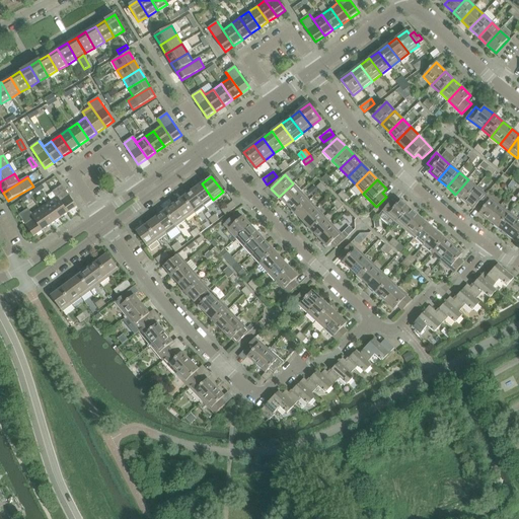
[(468,179),(455,195),(464,202),(476,188),(468,179)]
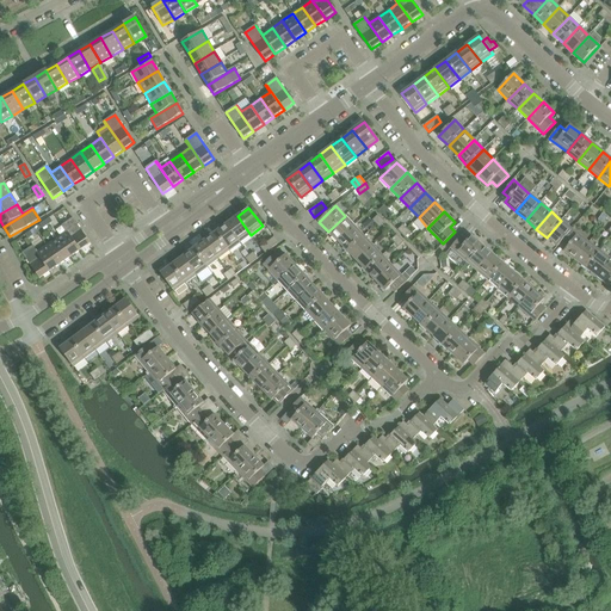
[(602,214),(597,221),(602,224),(608,217),(602,214)]
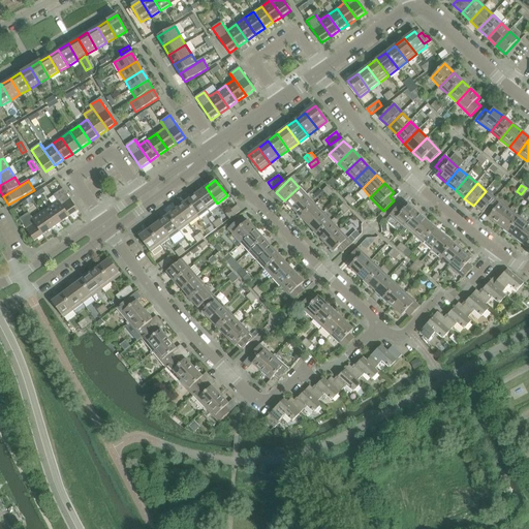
[(195,194),(208,210),(217,204),(206,187),(195,194)]
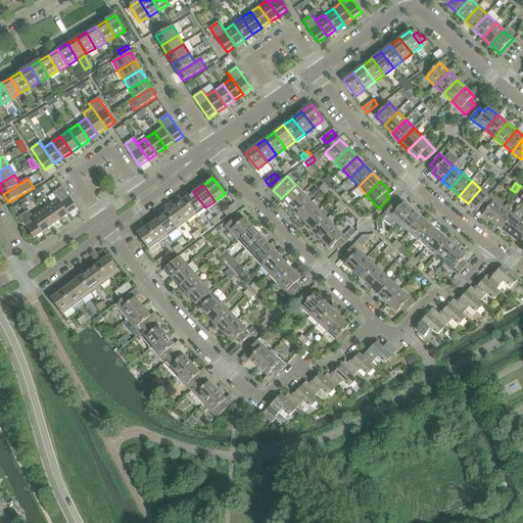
[(289,207),(303,193),(295,185),(281,198),(289,207)]
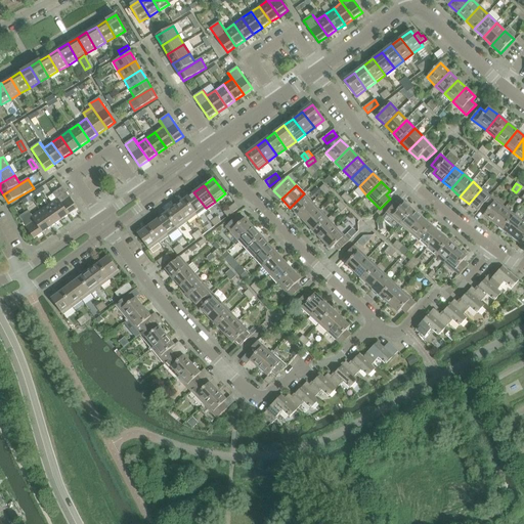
[(78,209),(62,187),(53,193),(69,215),(78,209)]
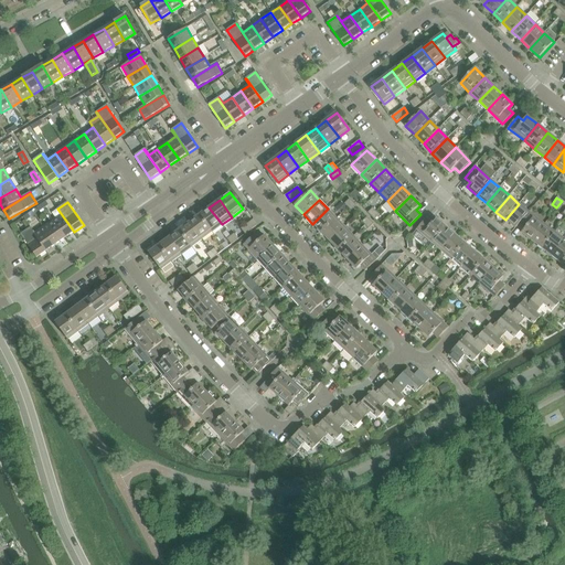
[(519,204),(505,220),(515,228),(519,224),(529,212),(519,204)]
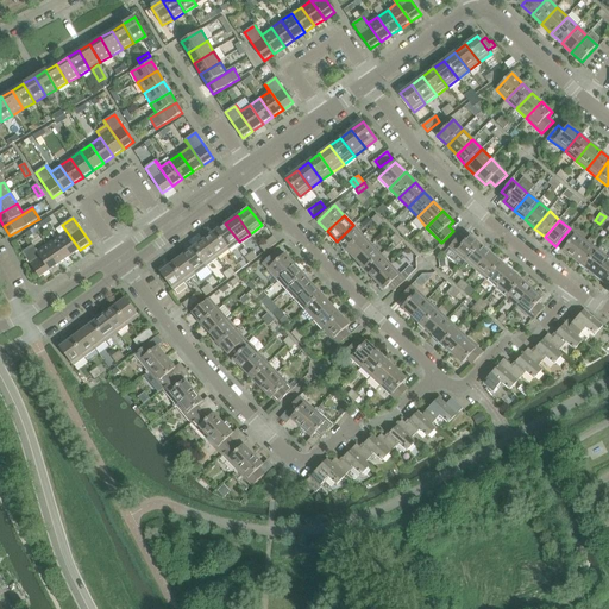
[(214,232),(228,250),(239,242),(225,224),(214,232)]
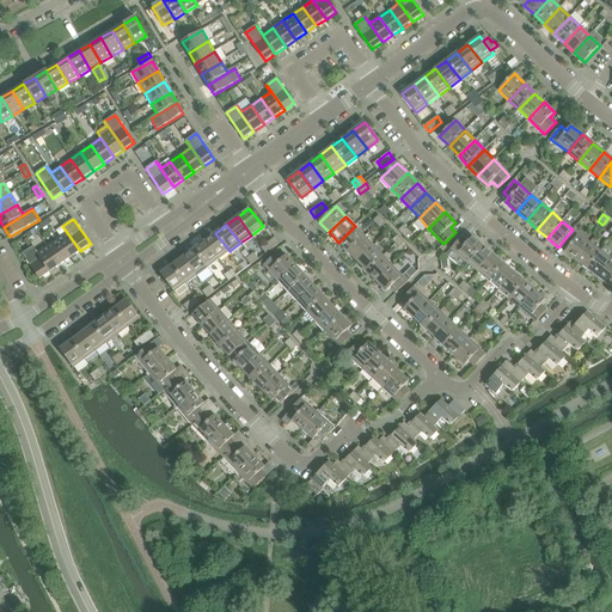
[(57,239),(69,258),(80,251),(62,226),(66,233),(57,239)]
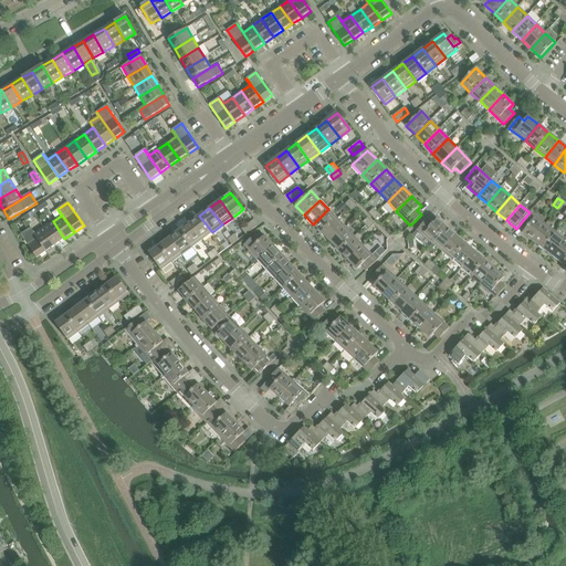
[(328,209),(313,224),(322,233),(337,219),(328,209)]
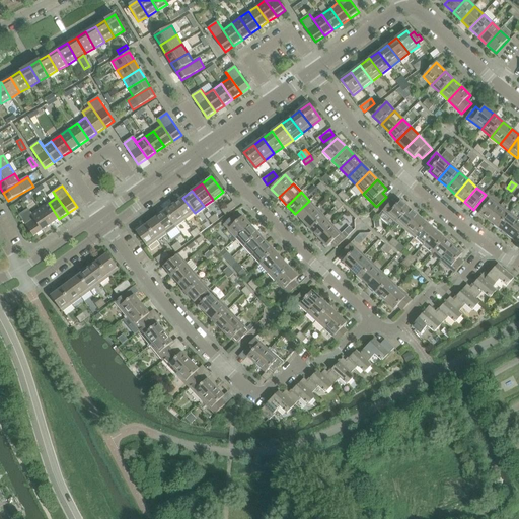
[(489,221),(501,206),(486,195),(476,206),(483,210),(478,214),(489,221)]
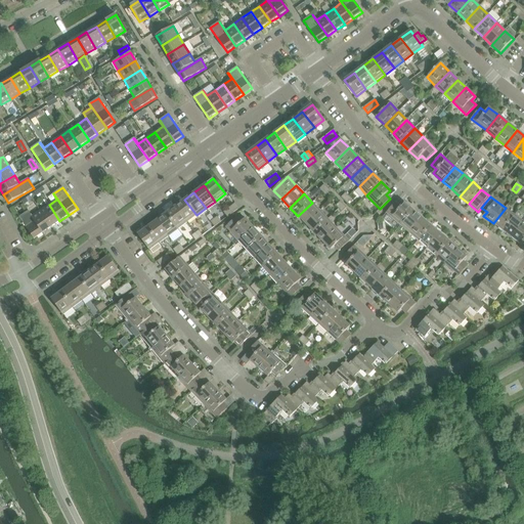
[(175,207),(187,222),(197,215),(184,200),(175,207)]
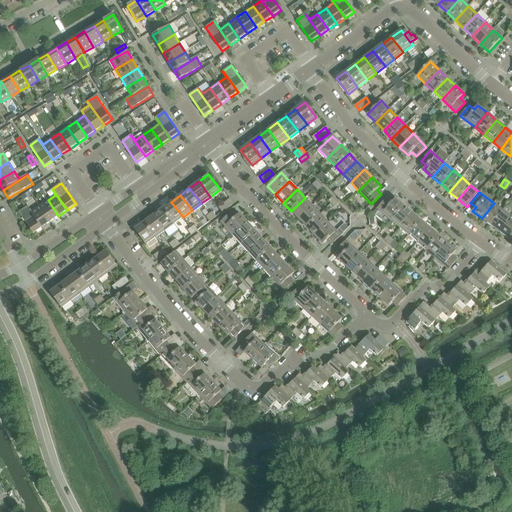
[(299,219),(313,206),(305,198),(291,211),(299,219)]
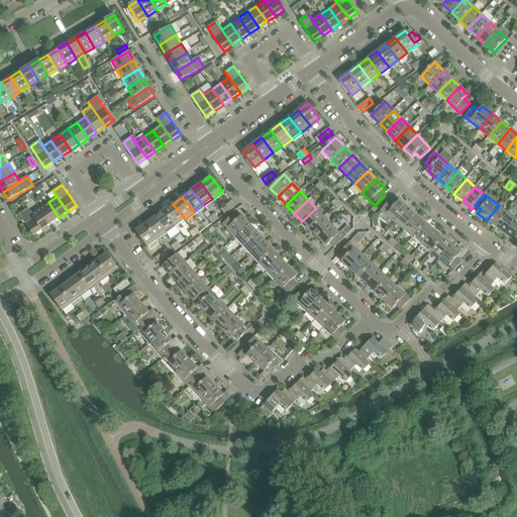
[(381,210),(395,222),(408,208),(399,200),(395,204),(390,200),(381,210)]
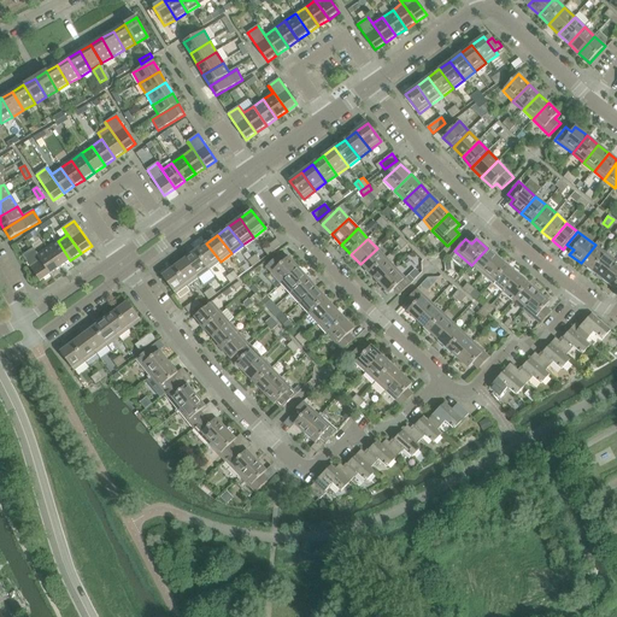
[(47,248),(60,268),(70,260),(58,241),(47,248)]
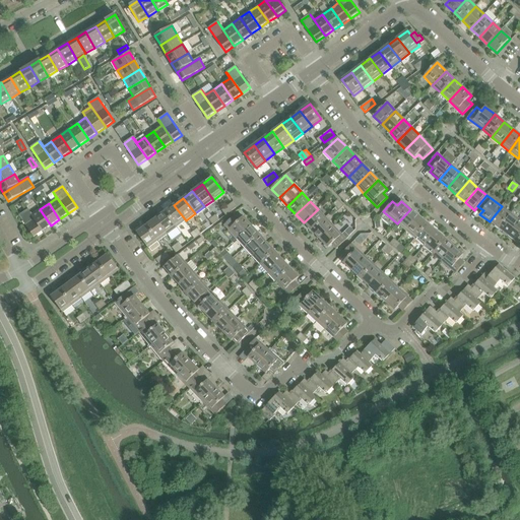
[(225,215),(236,208),(232,203),(221,210),(225,215)]
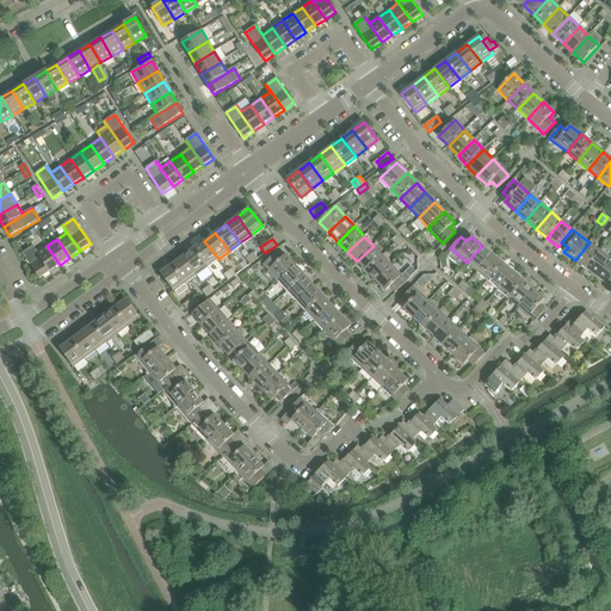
[(193,250),(208,267),(218,259),(204,241),(193,250)]
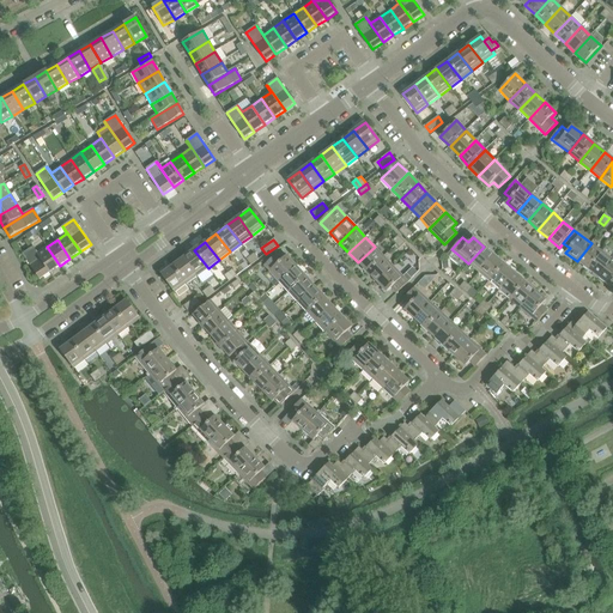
[(592,243),(577,261),(588,269),(602,252),(592,243)]
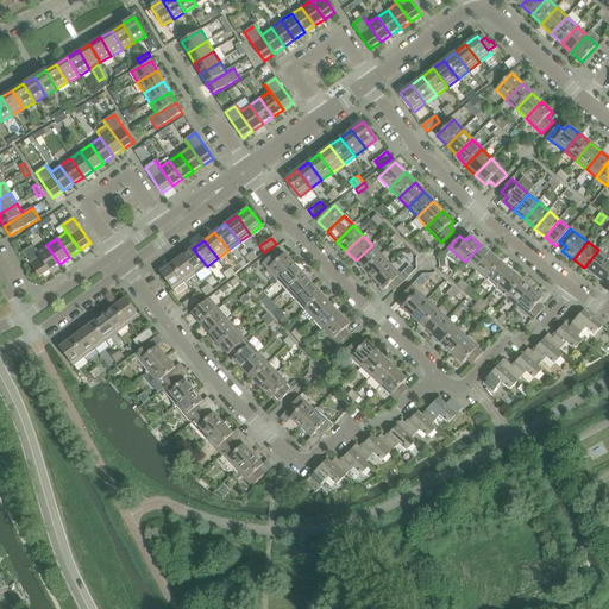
[(49,271),(32,245),(22,252),(39,278),(49,271)]
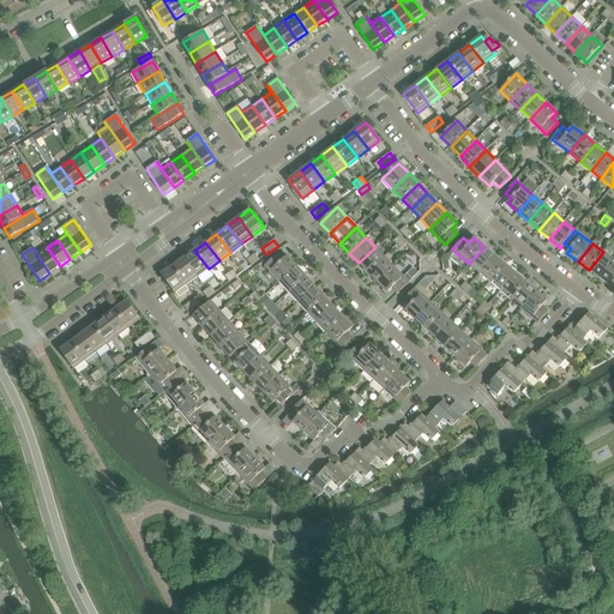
[(32,247),(49,274),(60,266),(47,247),(37,254),(32,247)]
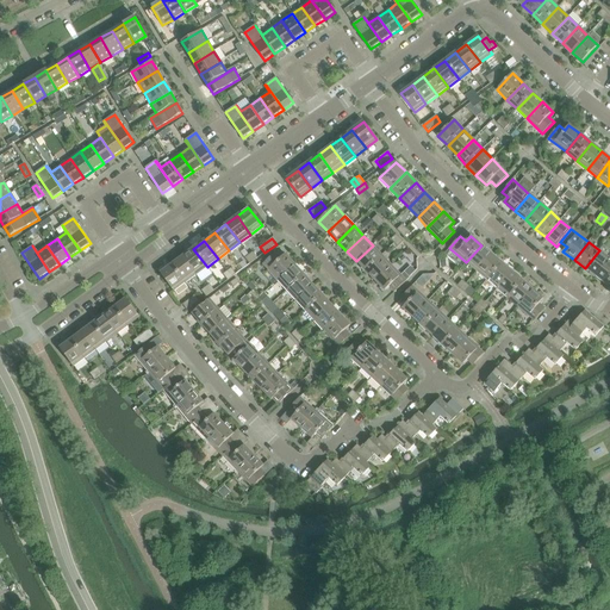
[(373,246),(356,261),(366,271),(381,255),(373,246)]
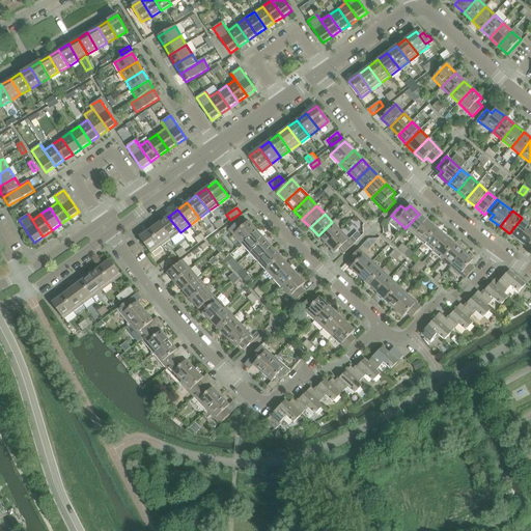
[(419,214),(406,228),(415,236),(427,221),(419,214)]
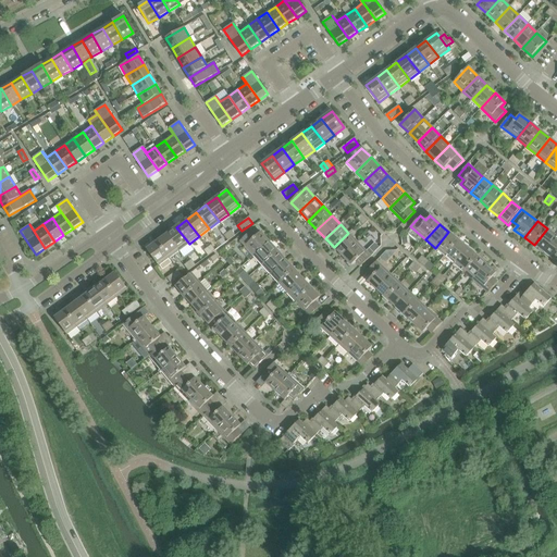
[(166,234),(178,251),(189,244),(176,227),(166,234)]
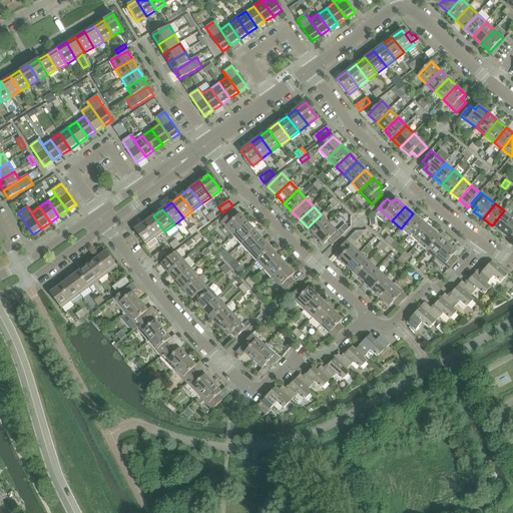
[(501,232),(512,217),(504,210),(492,225),(501,232)]
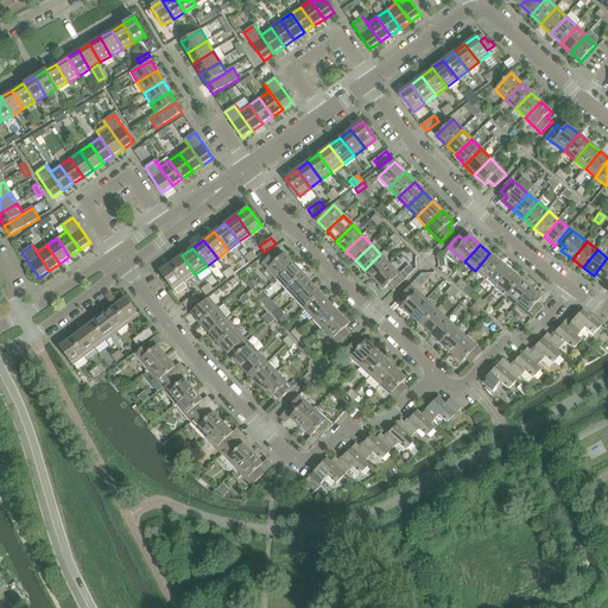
[(277,279),(293,265),(284,254),(279,258),(274,253),(263,264),(277,279)]
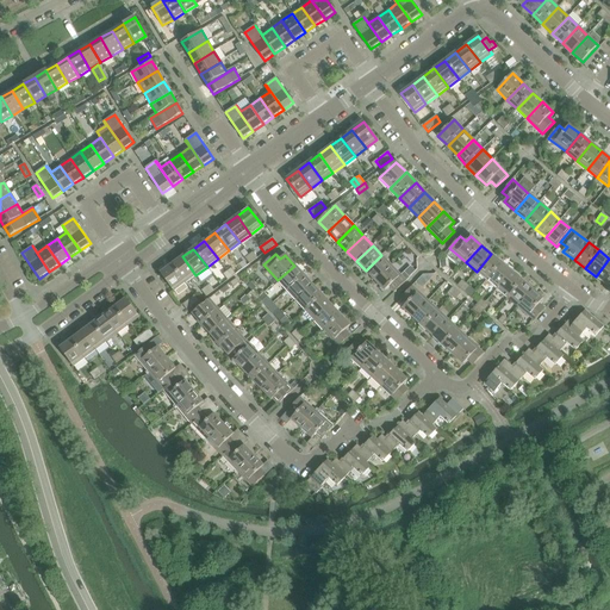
[(487,280),(502,263),(491,254),(477,272),(487,280)]
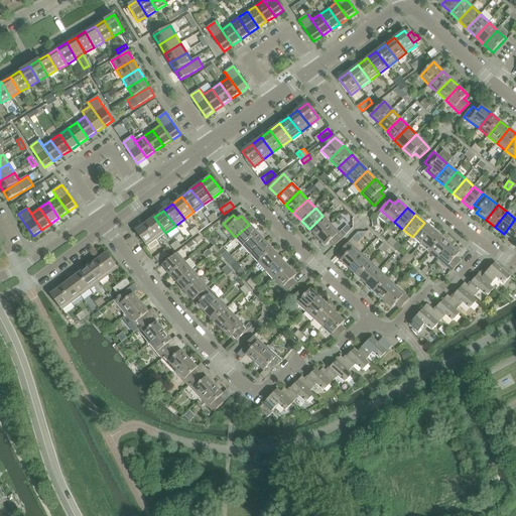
[(316,238),(331,224),(323,216),(309,229),(316,238)]
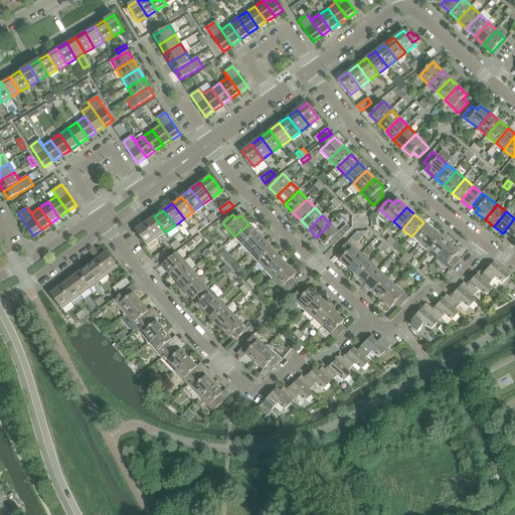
[(165,232),(154,216),(145,223),(156,239),(165,232)]
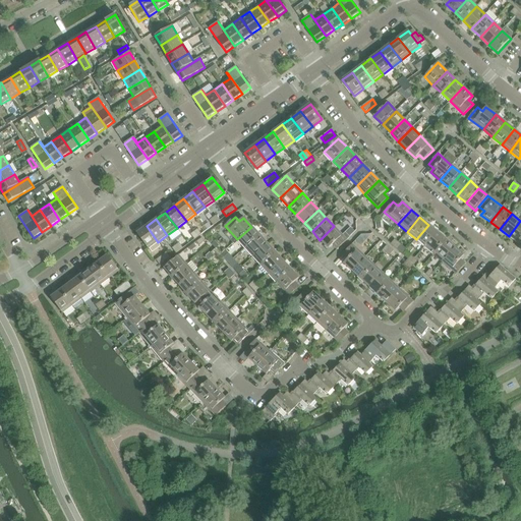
[(520,221),(509,236),(518,244),(520,240),(520,221)]
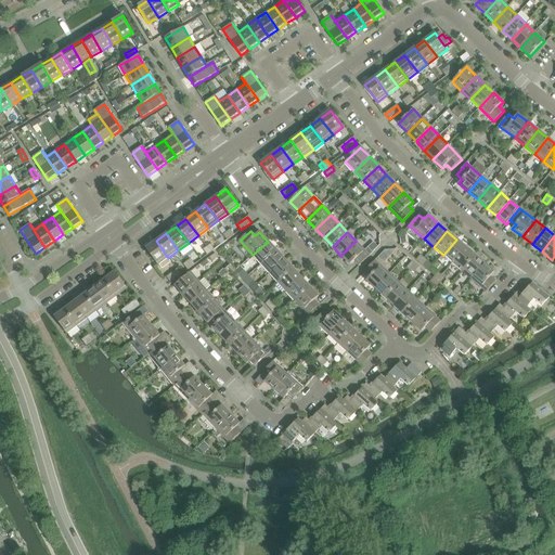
[(456,240),(443,255),(452,263),(466,247),(456,240)]
